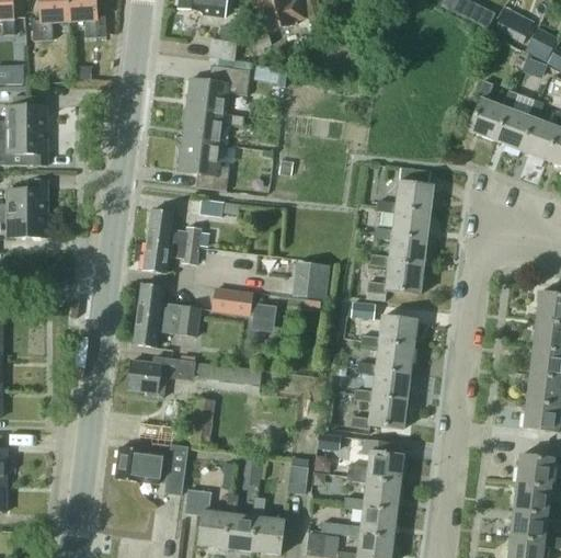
[(0,0),(0,19),(2,20),(3,34),(14,34),(13,19),(12,0),(0,0)]
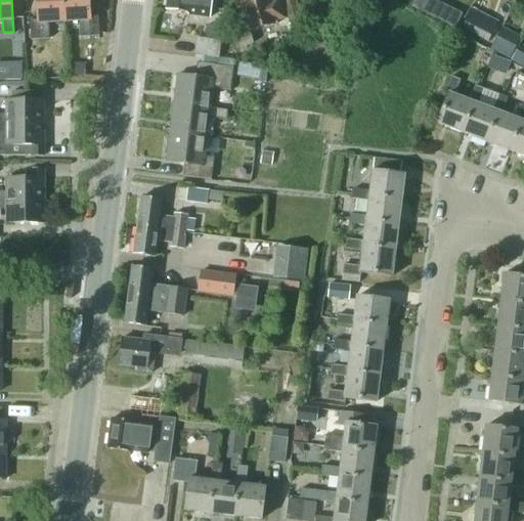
[(48,19),(63,18),(61,0),(36,0),(37,17),(29,17),(30,37),(49,36),(48,19)]
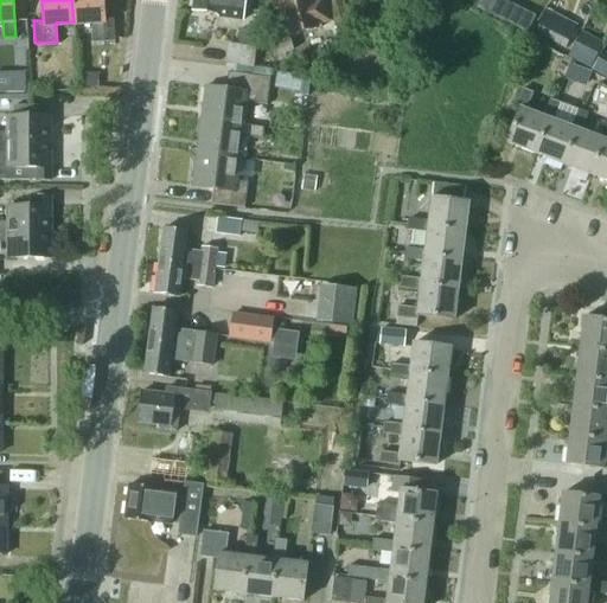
[(71,0),(74,21),(91,21),(93,40),(115,39),(114,17),(104,17),(102,0),(71,0)]
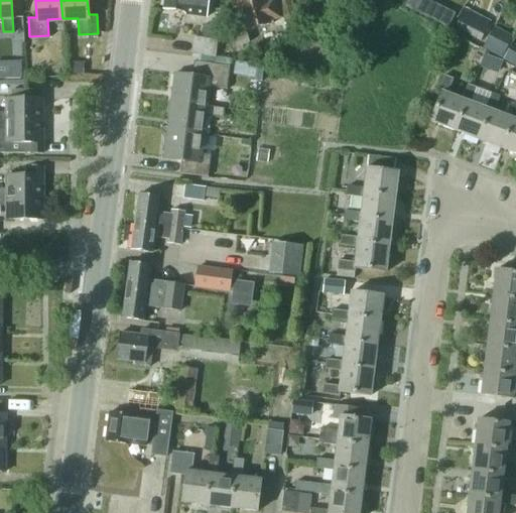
[(207,14),(209,0),(164,0),(163,7),(185,10),(184,11),(207,14)]
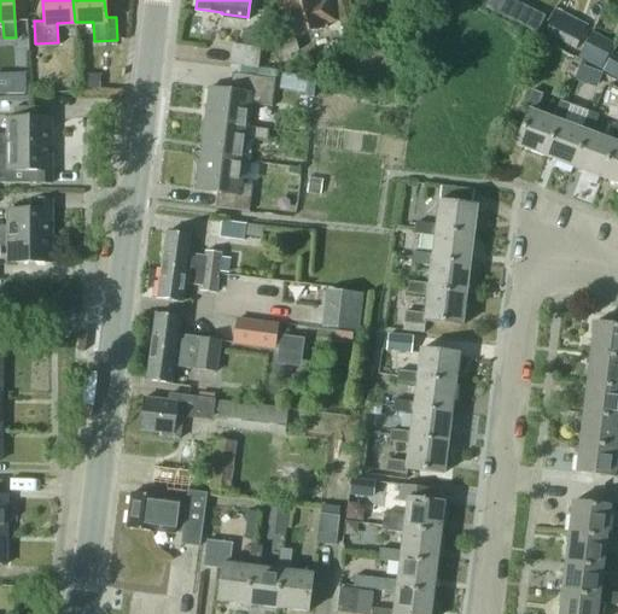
[(298,47),(295,35),(326,25),(325,22),(334,19),(328,0),(314,0),(285,0),(289,12),(287,16),(290,24),(274,29),(280,53),(298,47)]
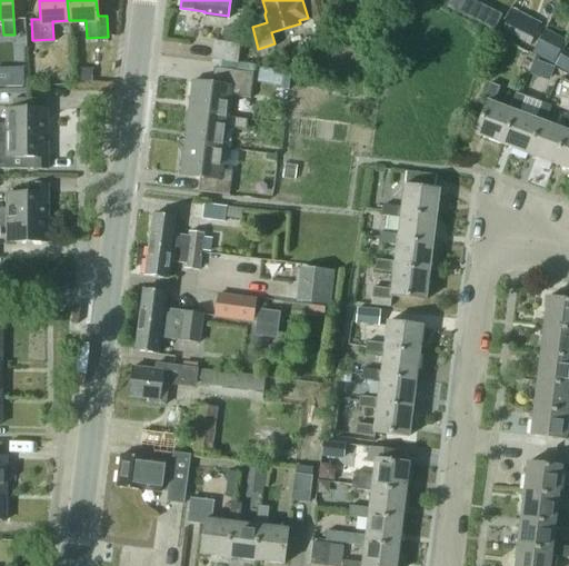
[(308,0),(315,23),(329,20),(322,0),(308,0)]
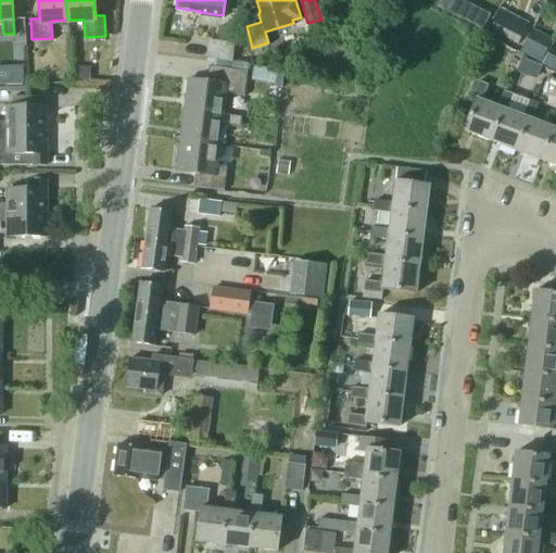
[(443,0),(441,5),(451,11),(456,0),(443,0)]
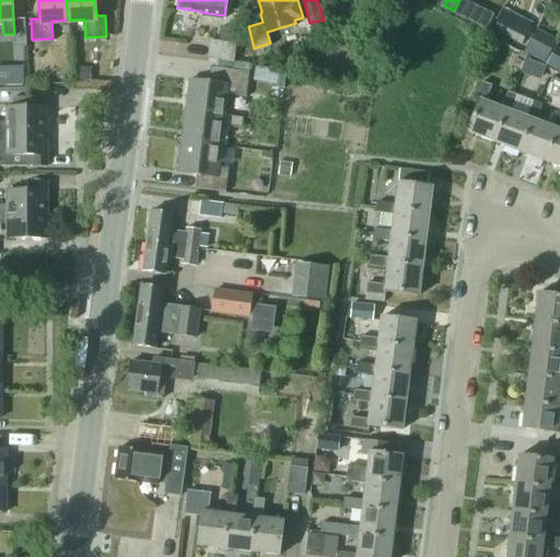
[(477,2),(469,19),(486,26),(493,11),(477,2)]
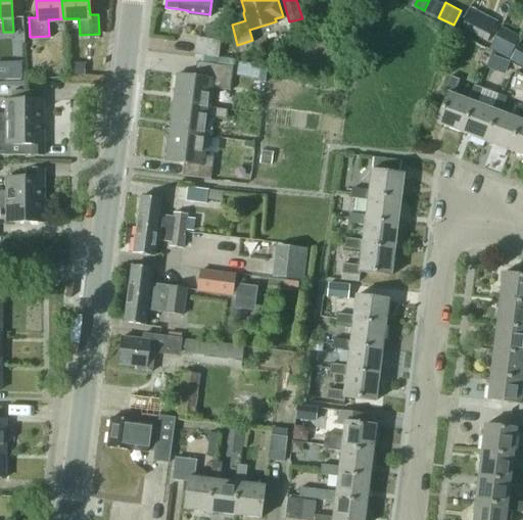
[(469,4),(459,25),(487,39),(497,18),(469,4)]
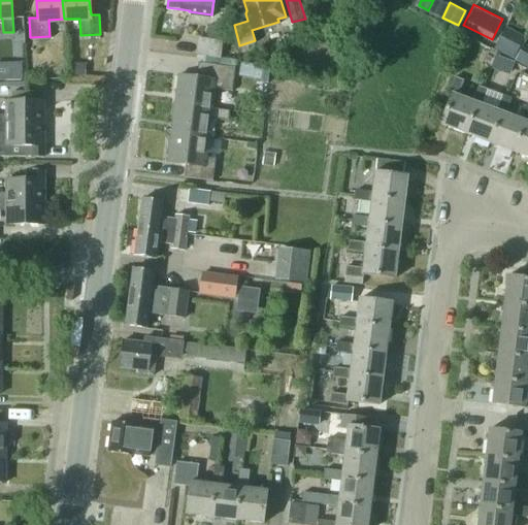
[(206,38),(198,36),(196,53),(204,54),(220,56),(224,25),(207,23),(206,38)]
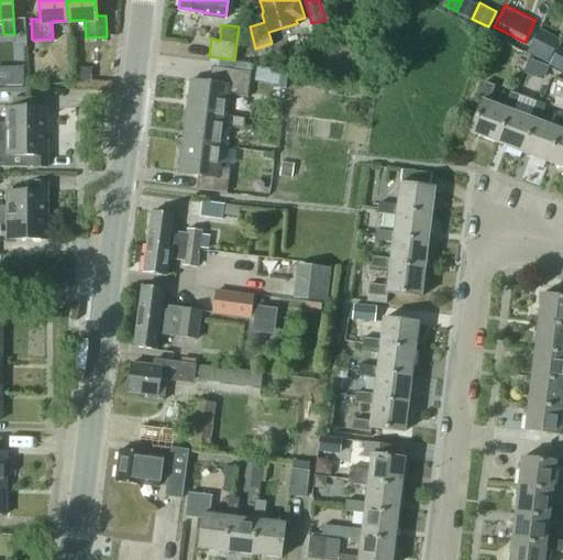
[(555,41),(539,33),(532,47),(549,55),(555,41)]
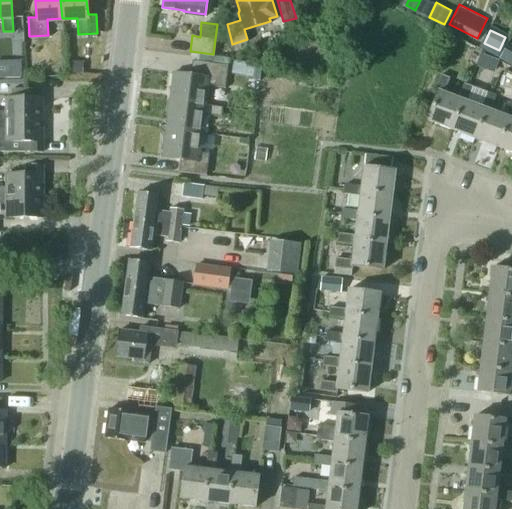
[(505,46),(499,56),(505,60),(511,49),(505,46)]
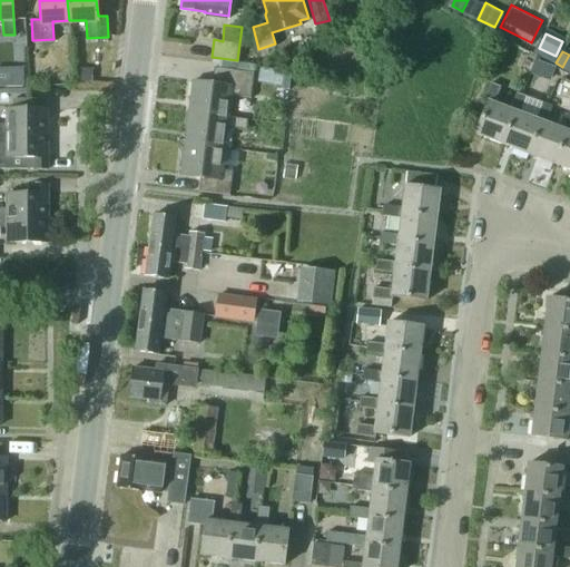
[(220,58),(219,66),(254,70),(255,70),(256,64),(237,60),(220,58)]
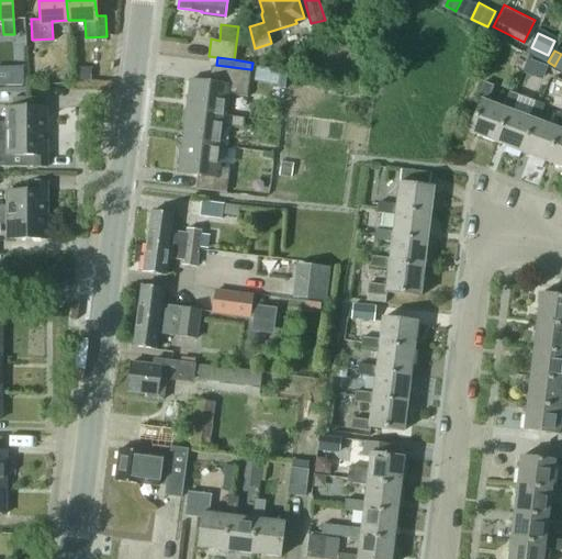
[(23,64),(10,65),(10,82),(23,82),(23,64)]
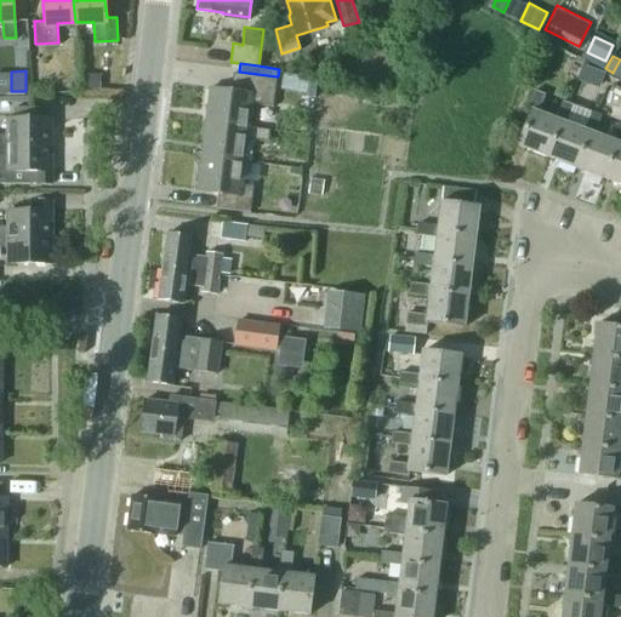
[(309,74),(283,70),(280,87),(306,91),(309,74)]
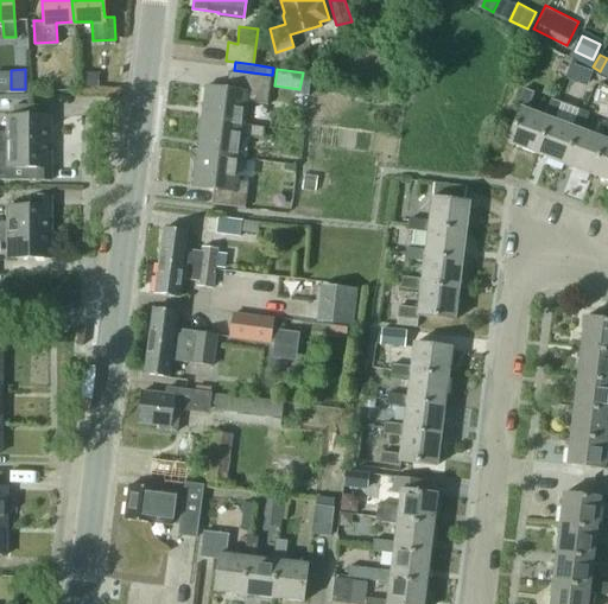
[(206,84),(201,118),(244,122),(246,100),(267,102),(271,75),(234,70),(228,70),(226,87),(206,84)]
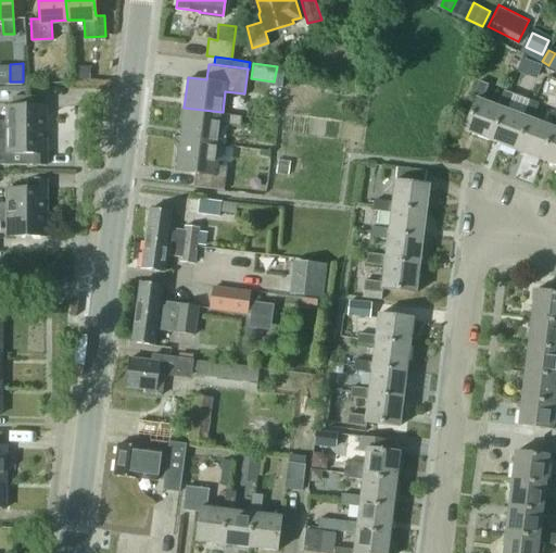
[(90,65),(74,65),(74,78),(90,78),(90,65)]
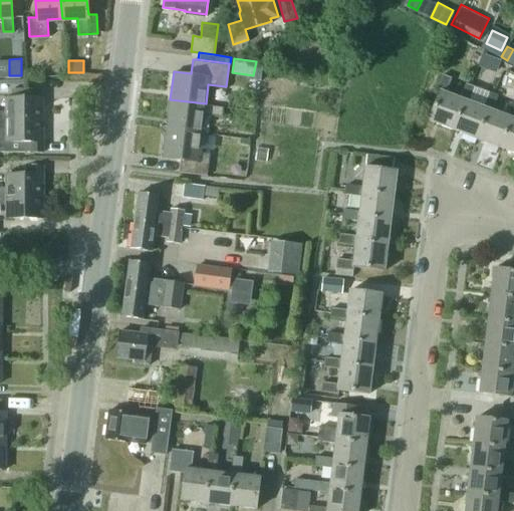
[(463,98),(460,96),(445,91),(451,76),(443,72),(436,89),(439,90),(429,118),(452,128),(463,98)]
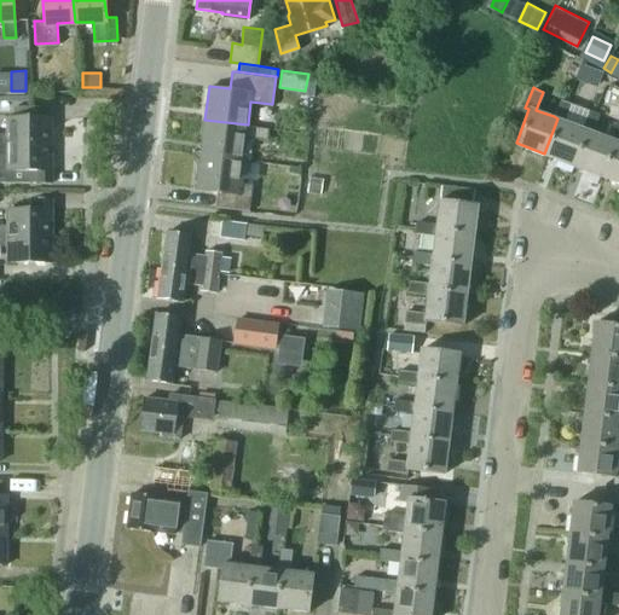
[(557,119),(544,154),(573,164),(586,129),(582,127),(565,121),(572,102),(561,98),(554,116),(557,119)]
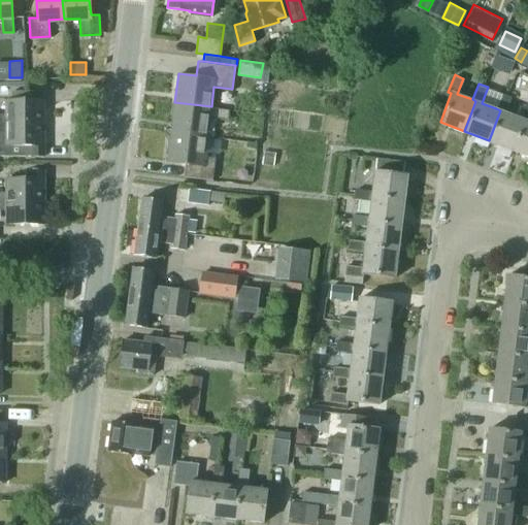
[(43,99),(34,99),(34,90),(12,90),(12,99),(5,99),(5,112),(0,112),(0,121),(44,122),(43,99)]
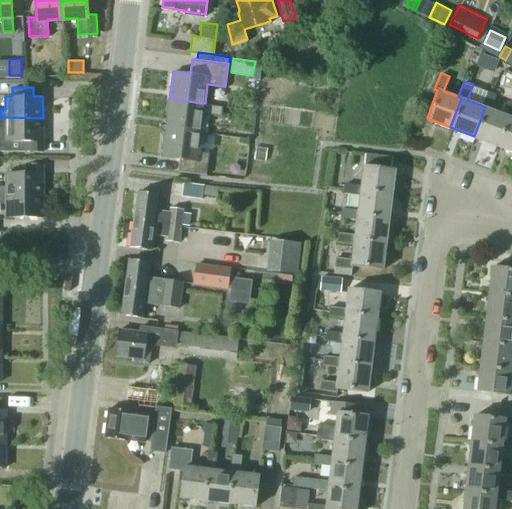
[(485,107),(474,136),(497,145),(508,115),(505,114),(510,99),(511,97),(496,92),(496,93),(487,90),(481,105),(485,107)]
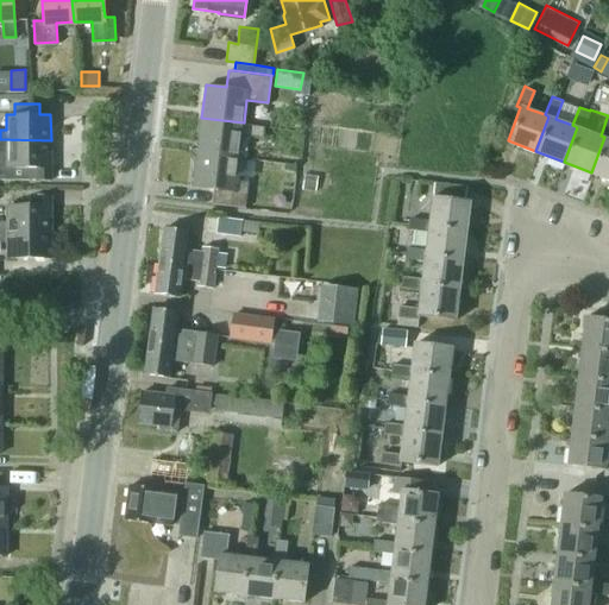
[(198,151),(240,156),(243,133),(263,136),(264,125),(244,123),(201,118),(198,151)]
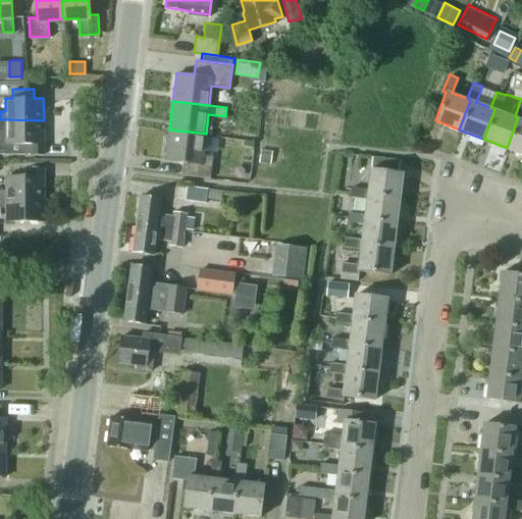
[(521,101),(520,101),(515,116),(518,117),(507,148),(521,153),(521,101)]
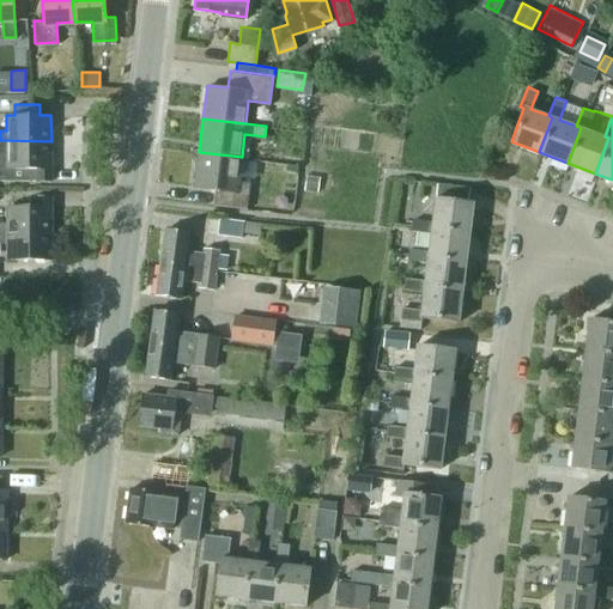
[(35,181),(52,181),(52,141),(0,140),(0,180),(35,180),(35,181)]
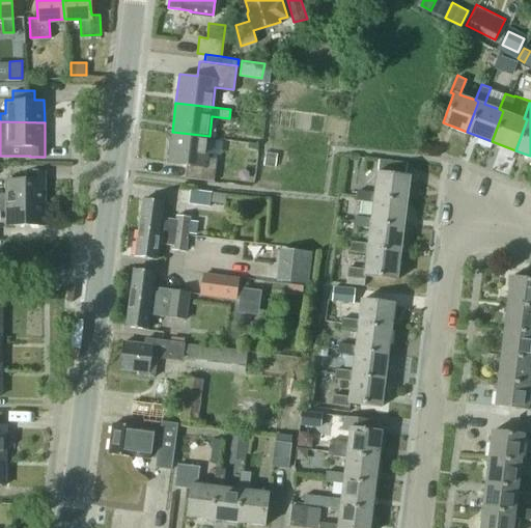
[(210,136),(172,132),(168,161),(187,163),(185,176),(214,179),(217,158),(206,157),(210,136)]
